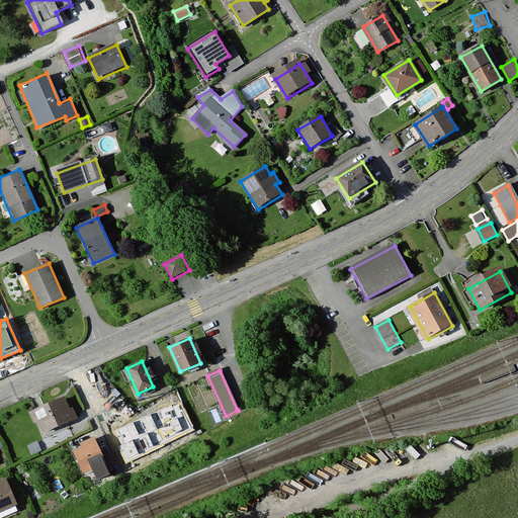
[(44,431),(73,419),(64,398),(34,411),(44,431)]
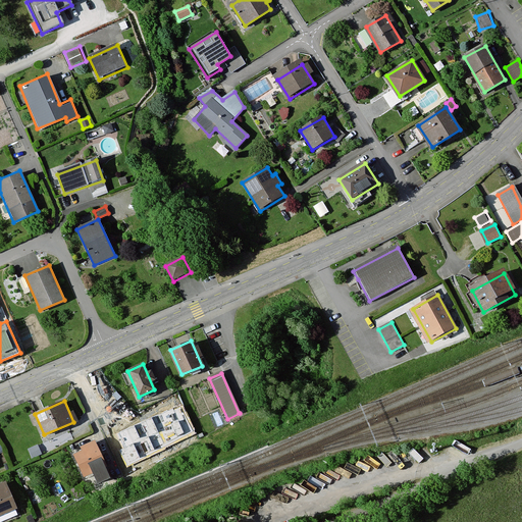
[(180,407),(116,433),(123,449),(119,451),(127,466),(193,430),(180,407)]
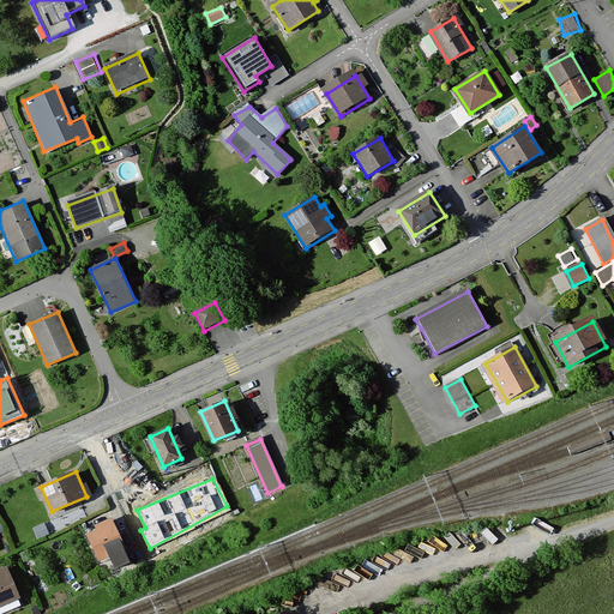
[(128,561),(113,524),(89,534),(100,560),(109,555),(114,567),(128,561)]
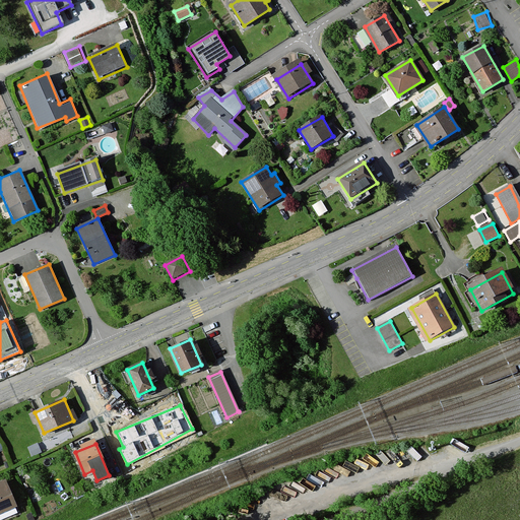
[(0,512),(15,505),(6,484),(0,486),(0,512)]
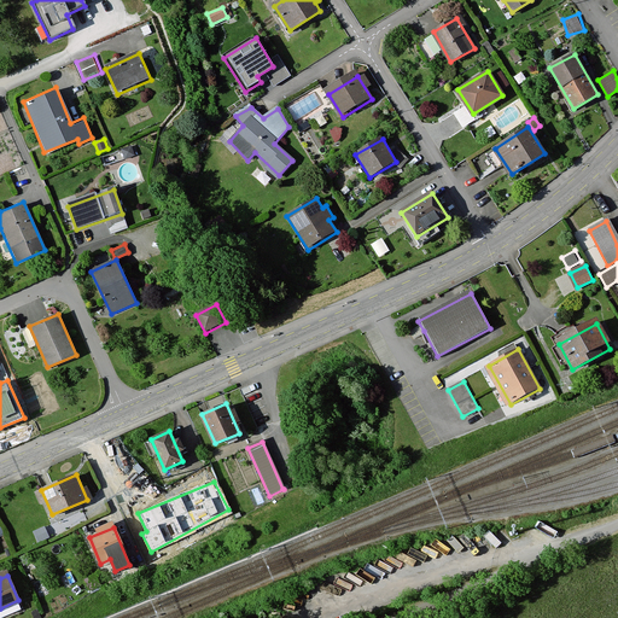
All buildings are outlined.
